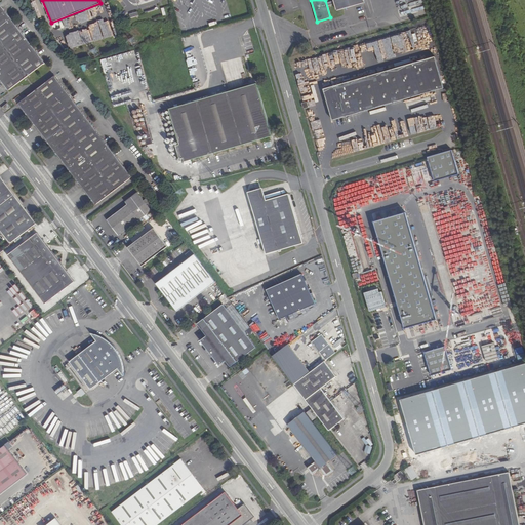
[(365,2),(364,0),(334,0),(337,10),(365,2)]
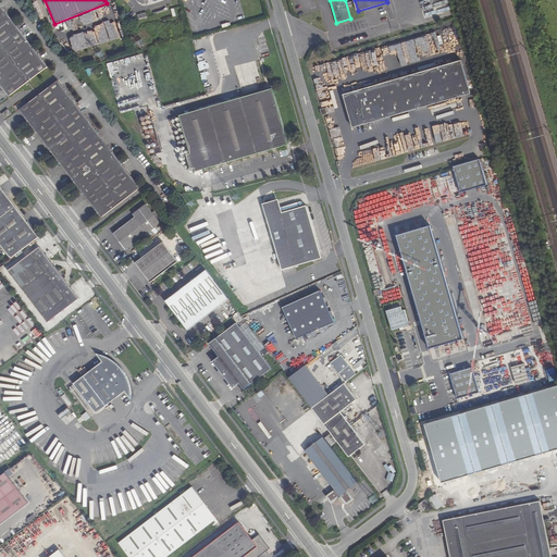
[(0,85),(9,97),(48,66),(0,5),(0,85)]
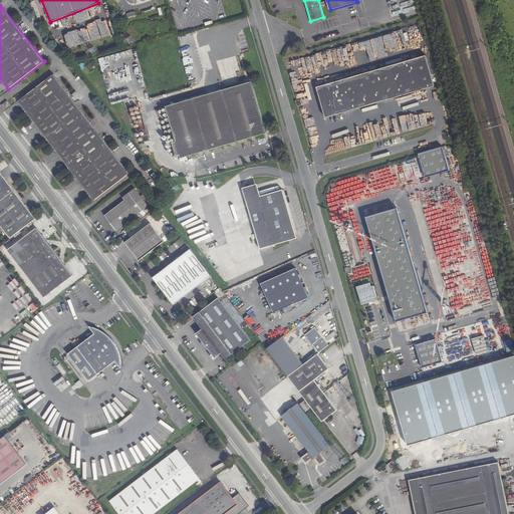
[(435,86),(427,56),(318,88),(326,117),(435,86)]
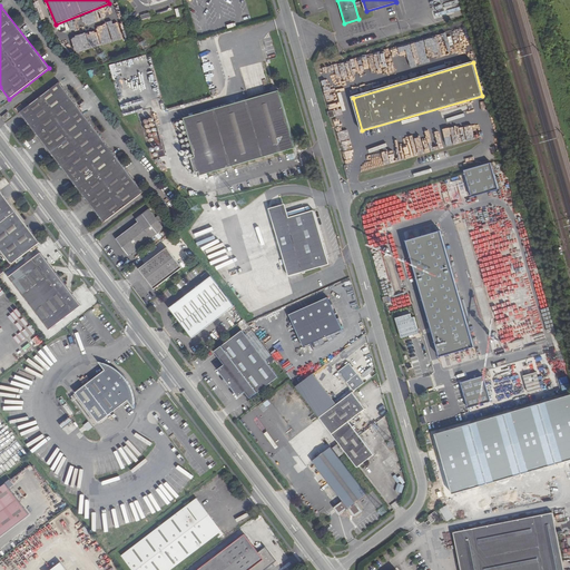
[(19,112),(104,223),(144,193),(59,82),(19,112)]
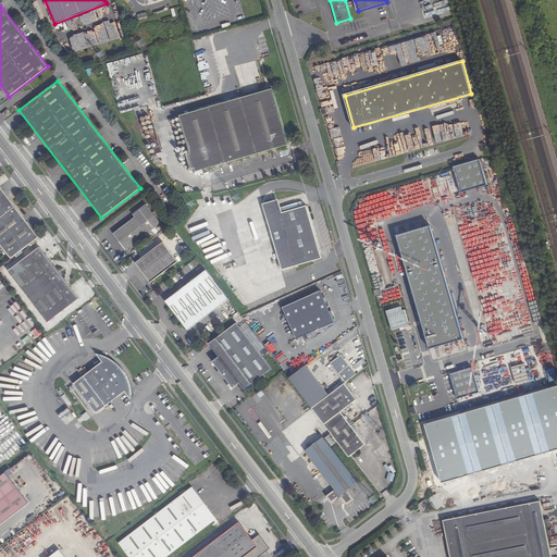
[(180,115),(196,172),(288,145),(273,88),(180,115)]
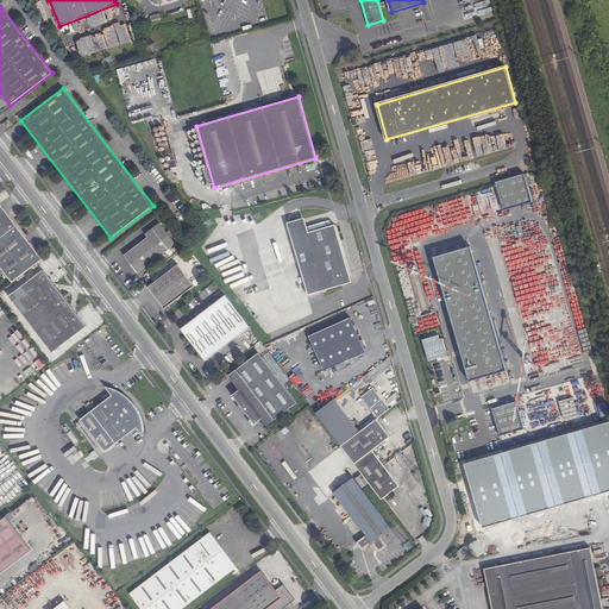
[(168,173),(174,182),(180,180),(173,169),(168,173)]
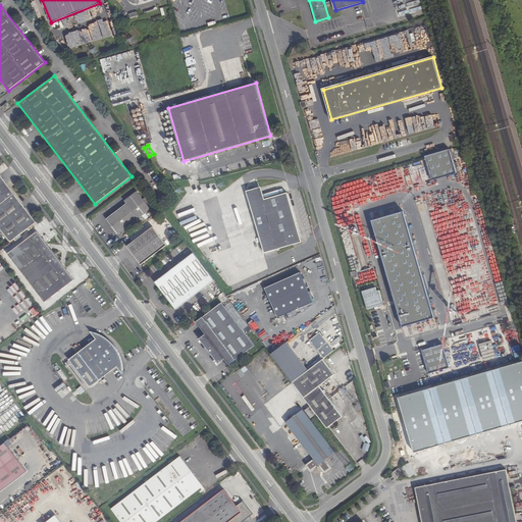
[(433,180),(458,173),(451,149),(426,156),(433,180)]
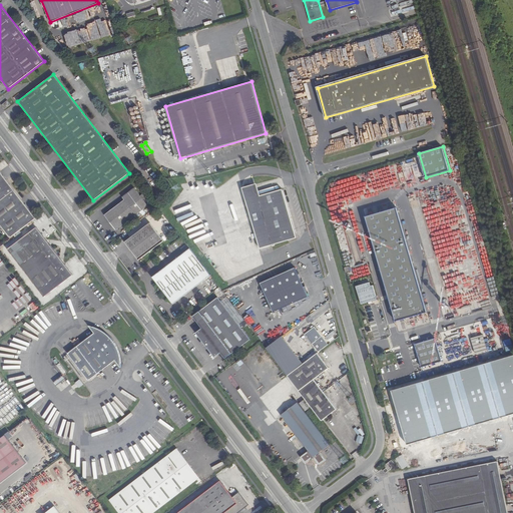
[(0,169),(0,222),(10,236),(35,216),(0,169)]
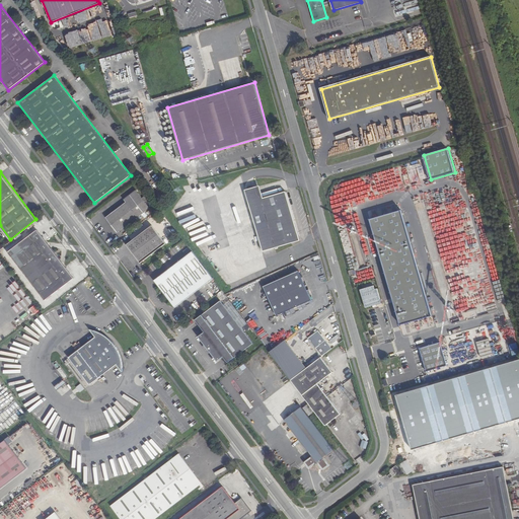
[(245,190),(248,202),(262,199),(257,186),(245,190)]
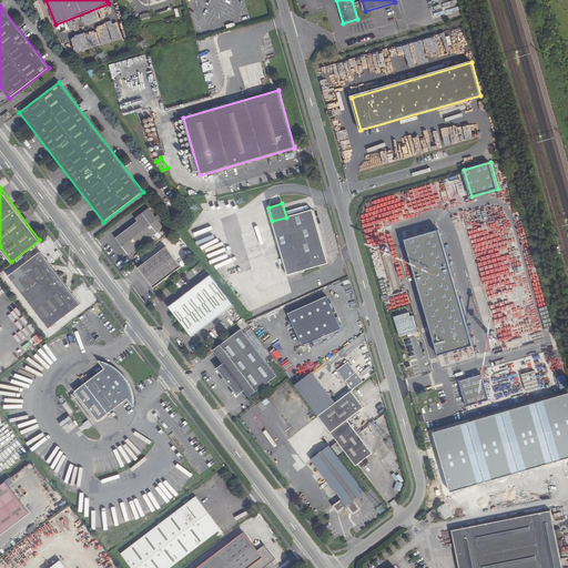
[(115,239),(129,255),(164,227),(149,208),(135,219),(138,222),(115,239)]
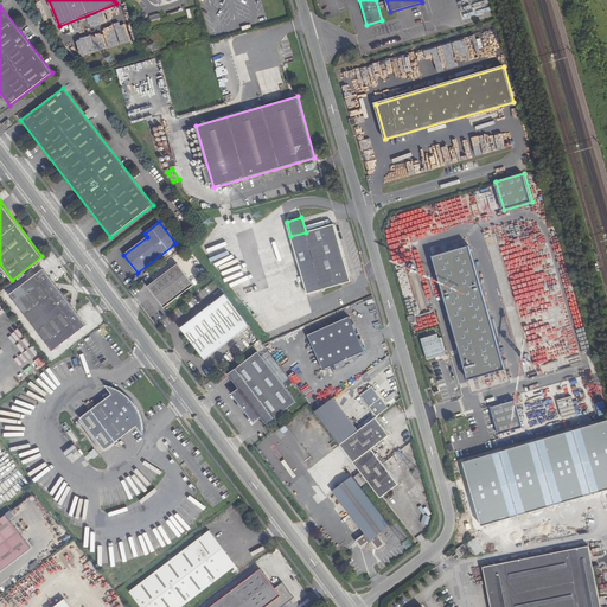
[(291,236),(307,294),(351,281),(334,224),(306,232),(291,236)]
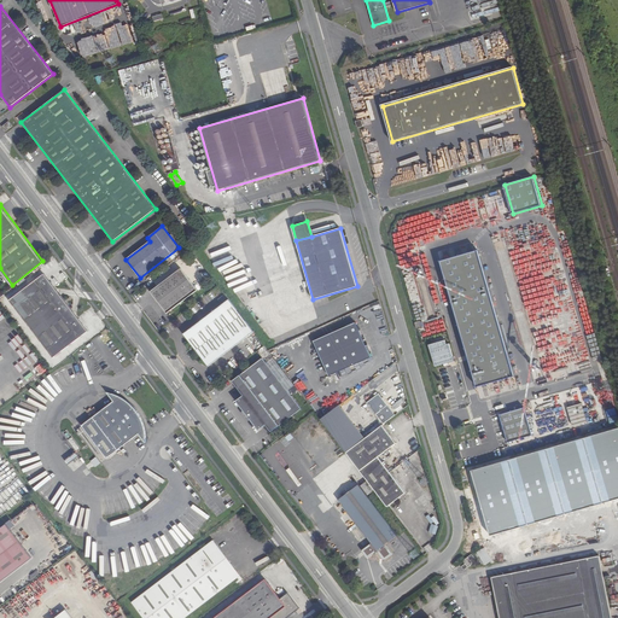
[(477,386),(514,375),(477,250),(439,261),(477,386)]
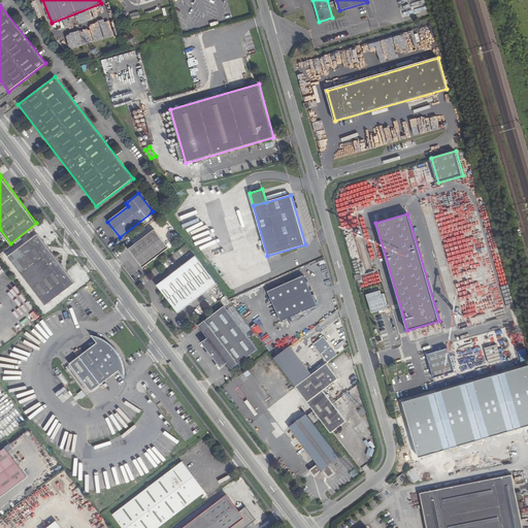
[(128,250),(142,268),(169,248),(155,229),(128,250)]
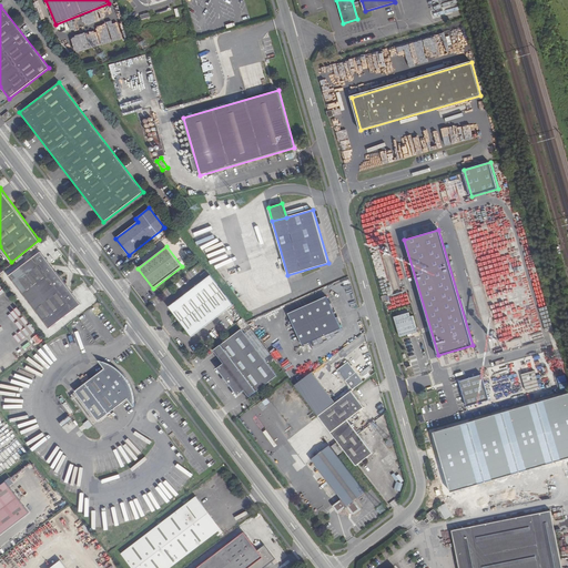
[(9,276),(49,328),(81,305),(41,252),(9,276)]
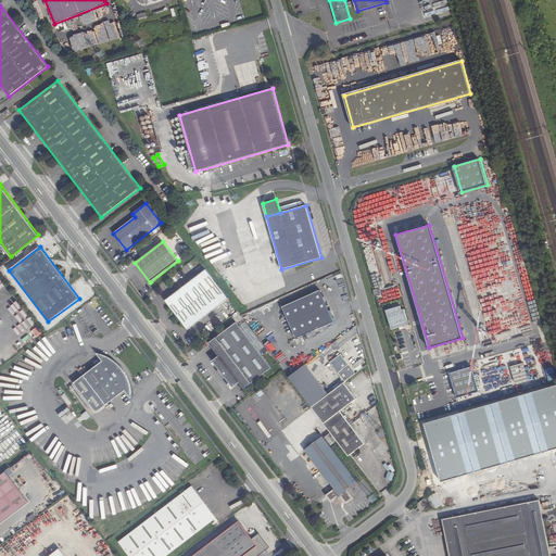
[(165,301),(187,330),(228,299),(205,269),(165,301)]
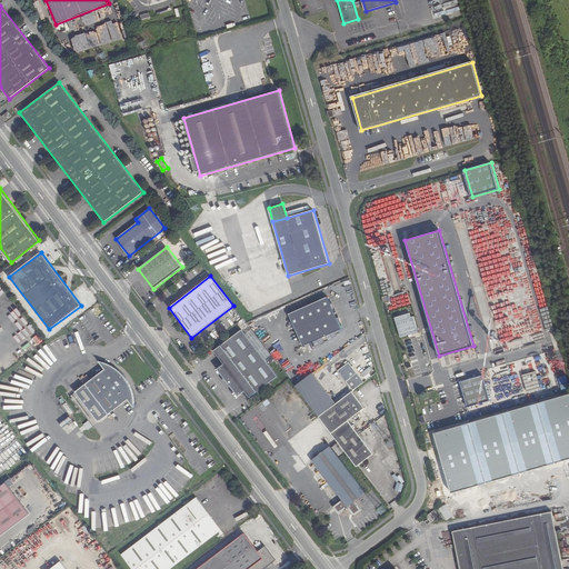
[(289,313),(302,346),(341,329),(339,323),(340,323),(338,318),(337,318),(327,297),(289,313)]
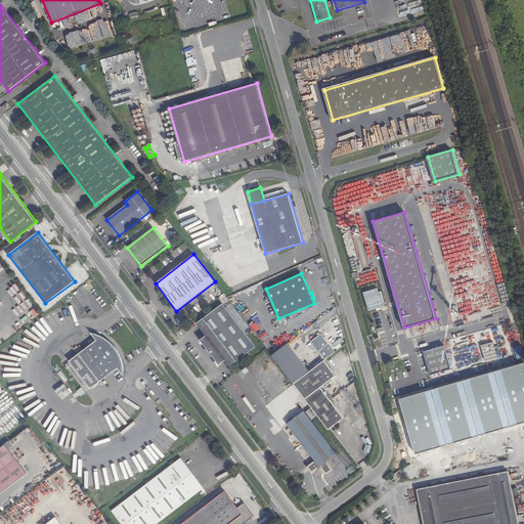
[(385,306),(381,291),(378,292),(377,288),(363,292),(368,310),(385,306)]
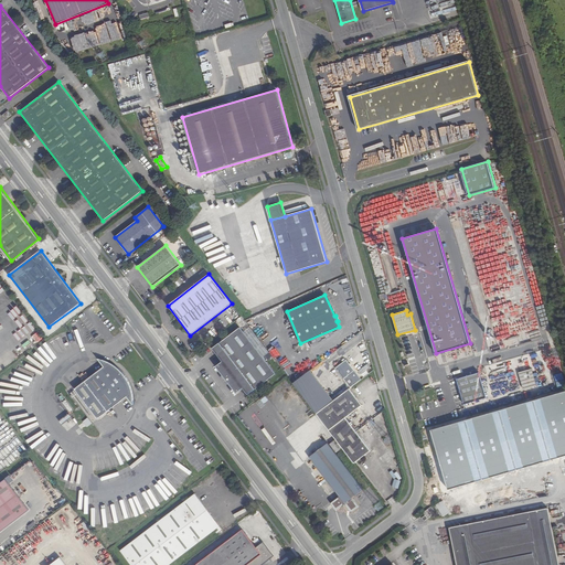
[(243,388),(248,395),(275,374),(240,328),(212,349),(222,362),(216,366),(236,393),(243,388)]
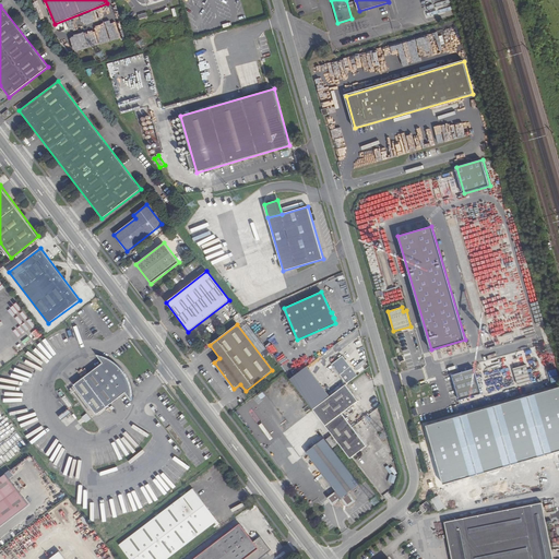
[(102,364),(84,378),(90,385),(106,407),(125,393),(123,392),(125,392),(126,393),(131,401),(132,400),(132,394),(131,390),(130,385),(129,381),(128,377),(126,373),(123,371),(122,370),(121,368),(118,365),(115,363),(111,360),(107,358),(103,356),(97,355),(103,363),(104,364),(103,365),(102,364)]
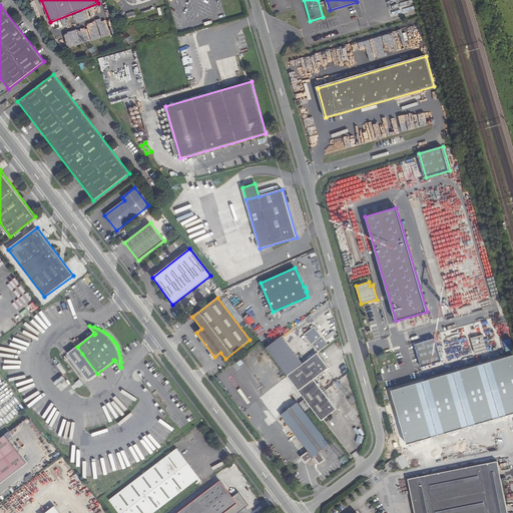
[(305,335),(312,344),(322,337),(315,327),(305,335)]
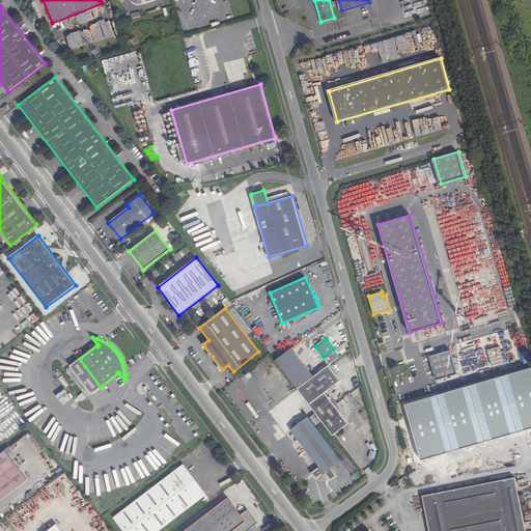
[(493,366),(504,363),(499,346),(487,351),(493,366)]
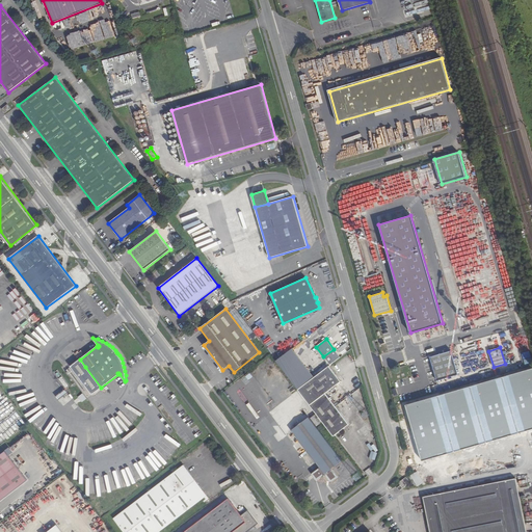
[(313,376),(292,349),(276,361),(296,389),(313,376)]
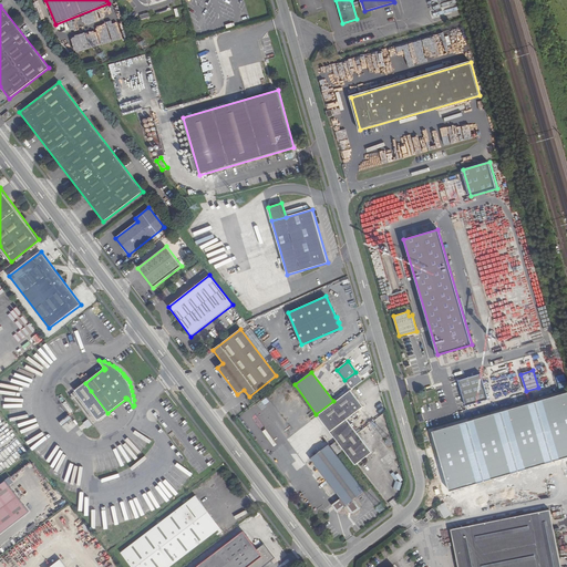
[(466,405),(488,400),(481,374),(459,381),(466,405)]
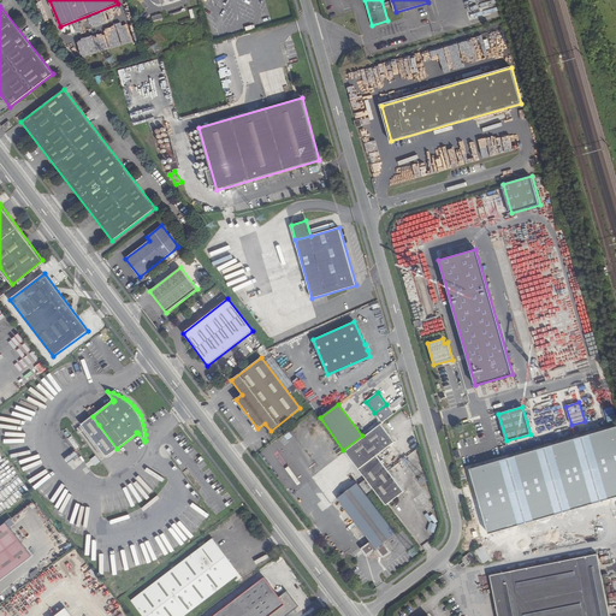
[(386,505),(404,491),(377,456),(395,442),(381,424),(345,451),(386,505)]
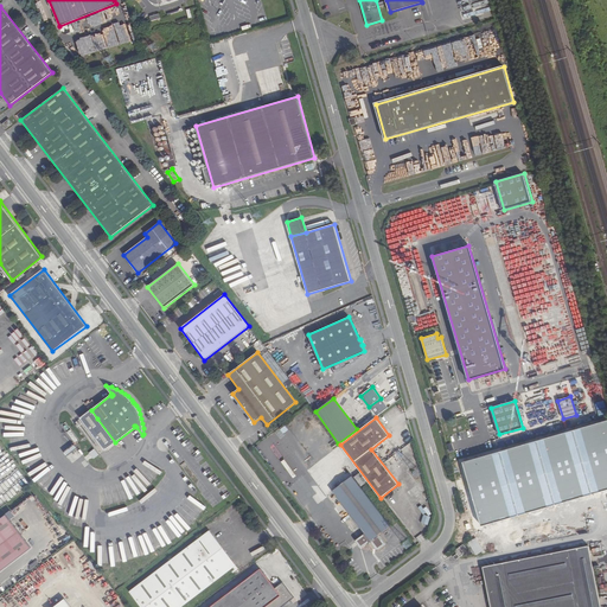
[(606,420),(462,462),(480,525),(606,489),(606,420)]
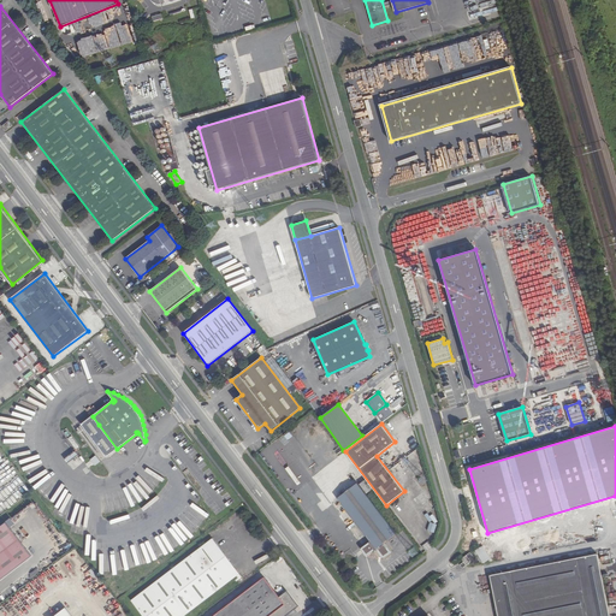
[(331,446),(336,443),(331,436),(325,439),(331,446)]
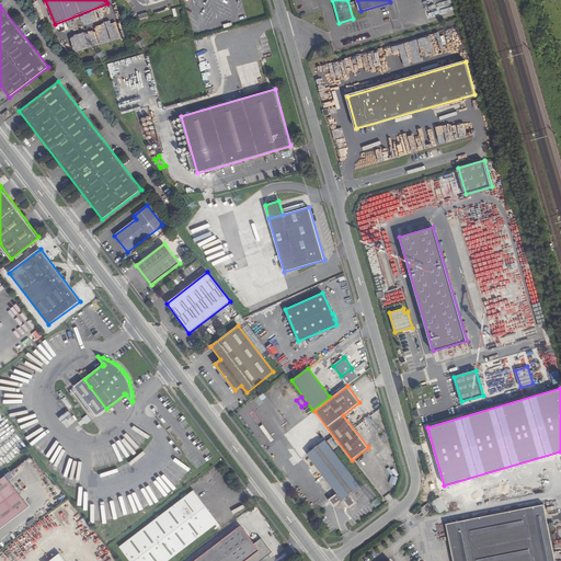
[(88,414),(83,419),(88,424),(92,420),(88,414)]
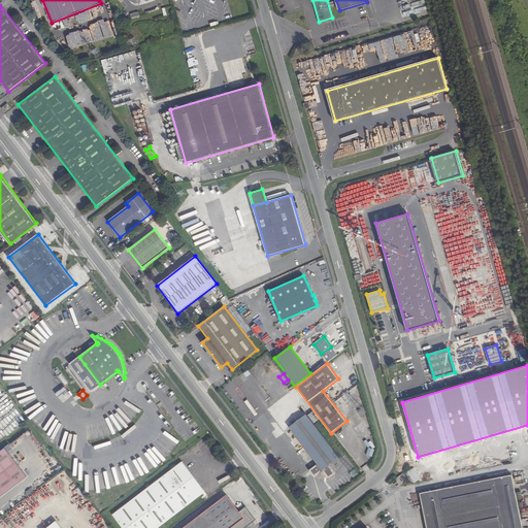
[(330,466),(340,458),(306,414),(289,427),(317,464),(310,469),(309,470),(309,471),(314,475),(314,476),(316,475),(322,470),(323,471),(328,479),(329,479),(330,479),(335,474),(335,473),(330,466)]
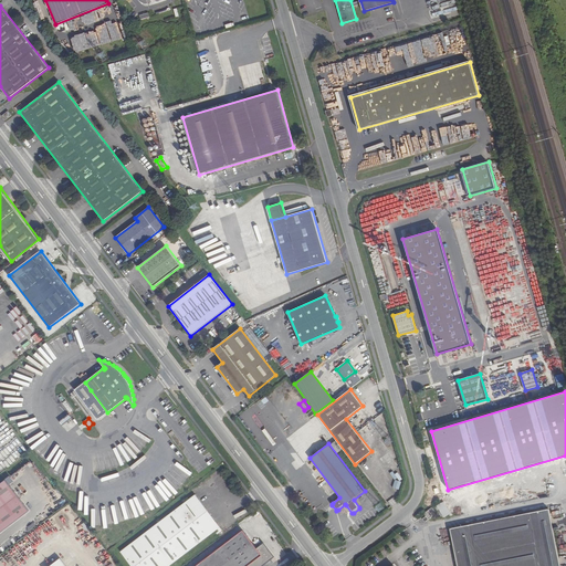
[(0,483),(0,533),(29,511),(6,480),(0,483)]
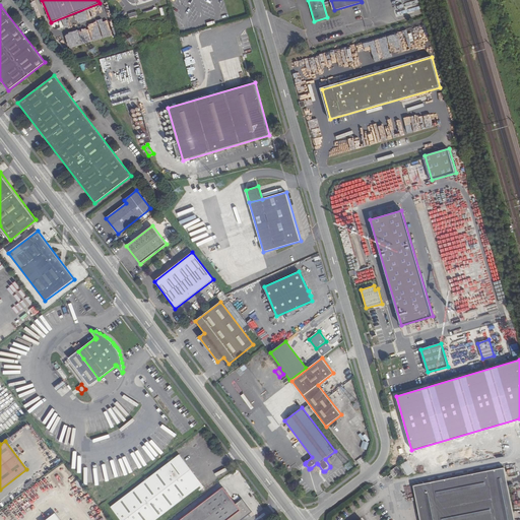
[(111,507),(120,519),(154,519),(202,484),(180,455),(111,507)]
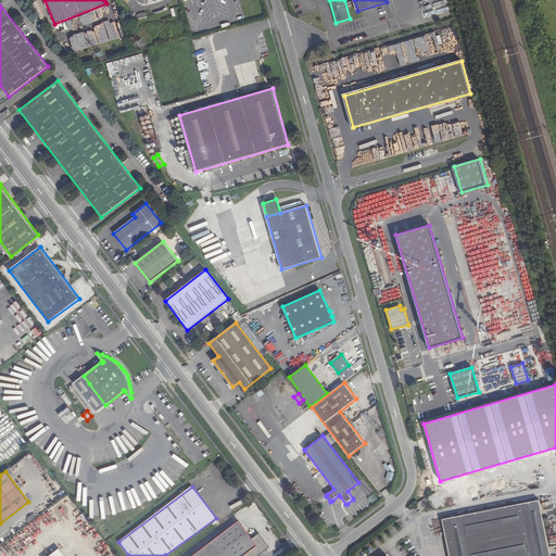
[(436,493),(429,497),(436,508),(443,505),(436,493)]
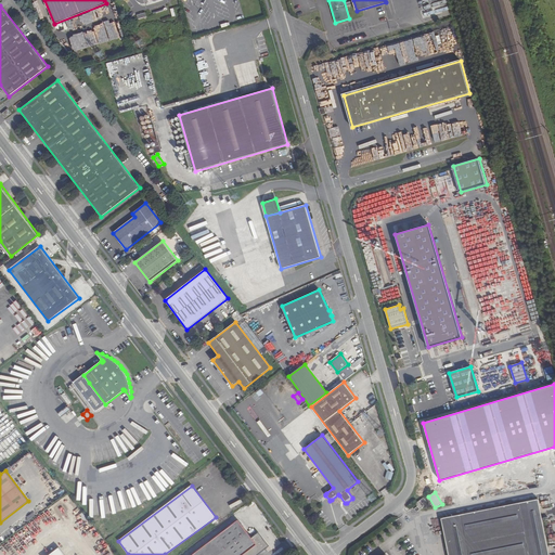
[(426,501),(424,498),(416,504),(417,506),(414,508),(416,512),(424,506),(423,504),(426,501)]
